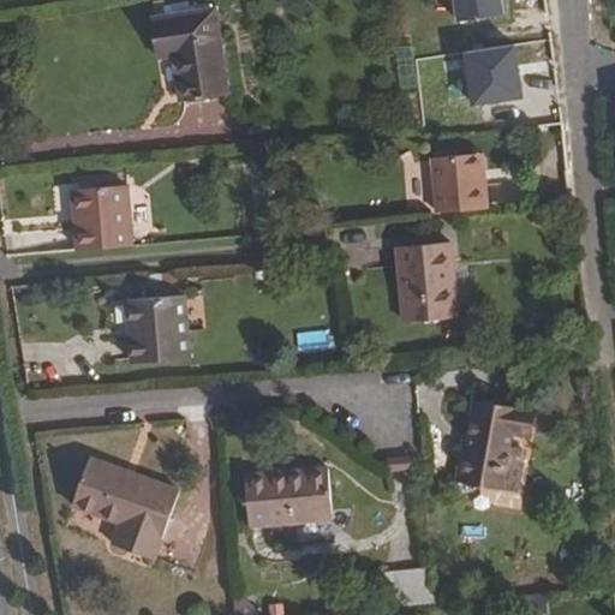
[(455,0),(459,19),(503,12),(501,0),(455,0)]
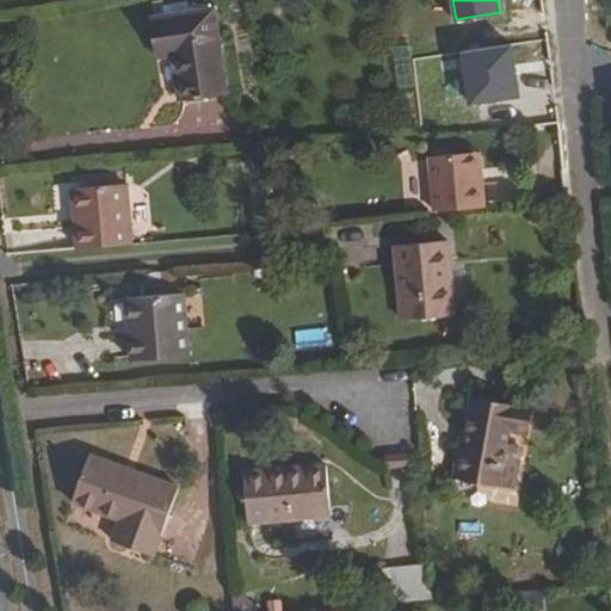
[(214,10),(150,19),(156,57),(174,54),(180,102),(226,94),(214,10)]
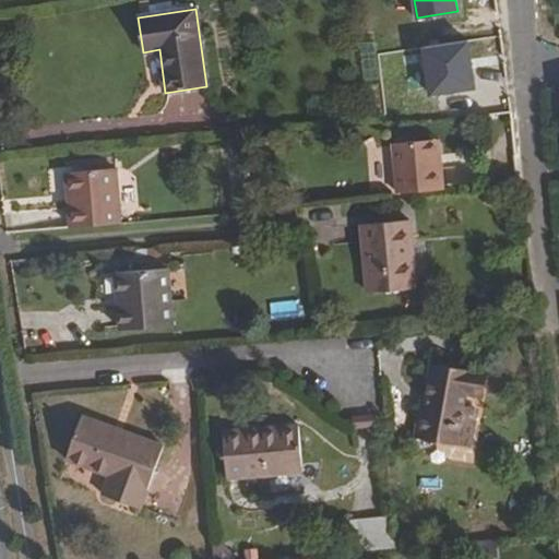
[(430,96),(474,90),(467,42),(424,48),(430,96)]
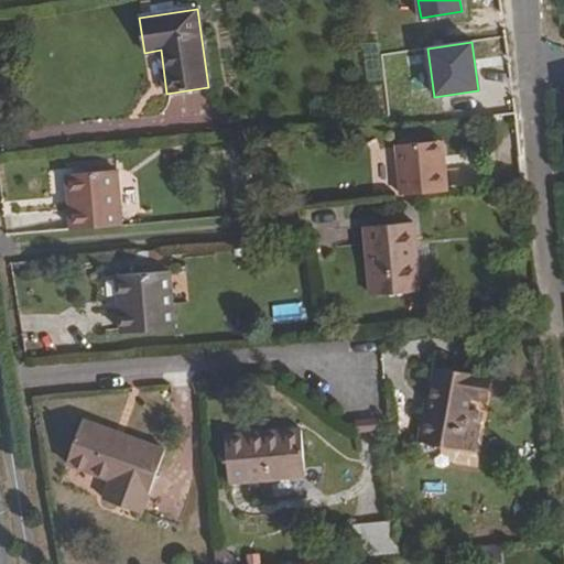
[(437,142),(397,147),(401,196),(447,192),(444,167),(440,167),(437,142)]
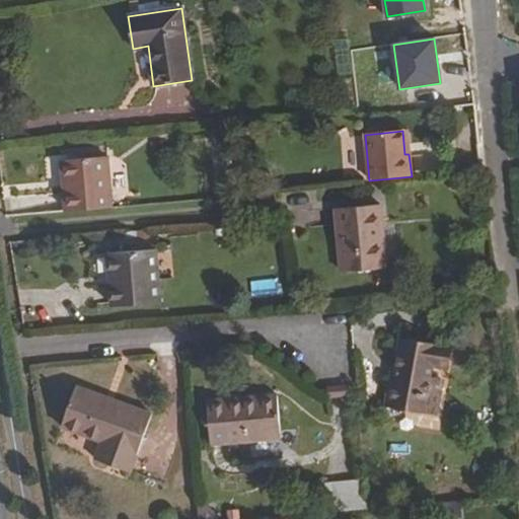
[(107,157),(62,161),(64,182),(68,181),(68,192),(65,192),(67,212),(113,209),(107,157)]
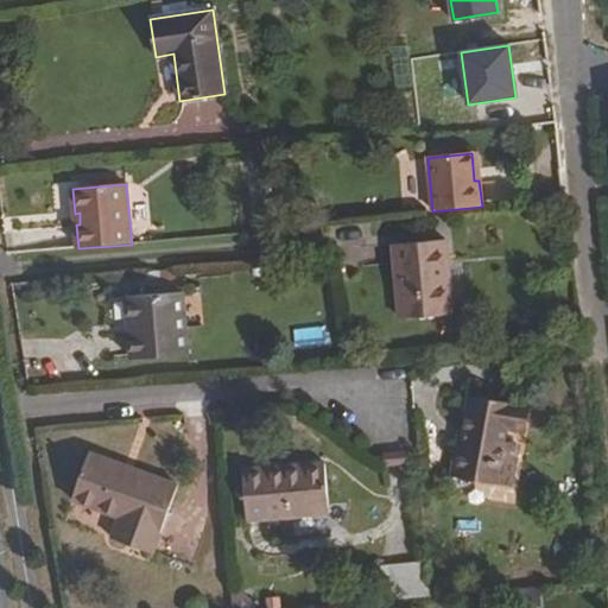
[(447,240),(392,245),(399,320),(454,315),(447,240)]
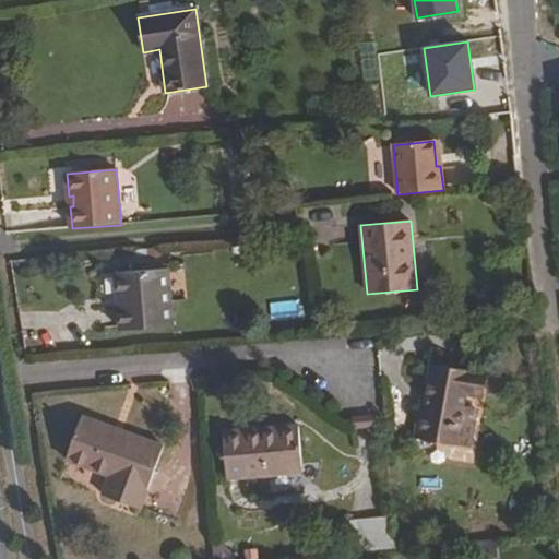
[(169,268),(116,273),(120,331),(174,326),(169,268)]
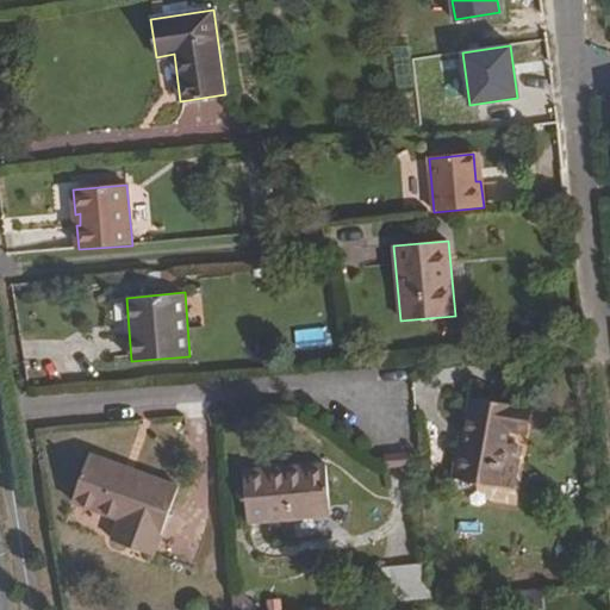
[(527,406),(470,398),(461,441),(459,441),(453,477),(512,486),(516,465),(504,462),(506,444),(509,433),(521,435),(527,406)]
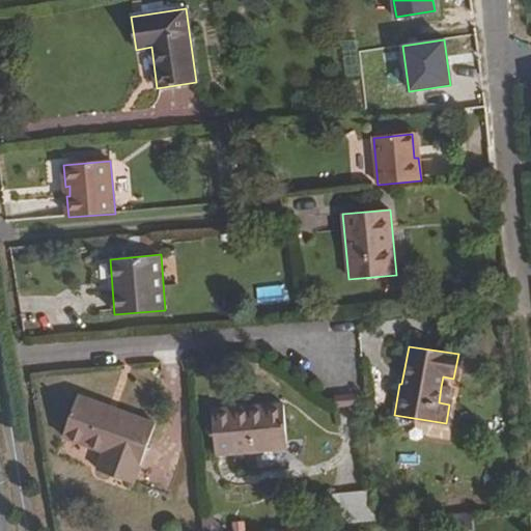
[(452,389),(441,387),(439,402),(449,404),(452,389)]
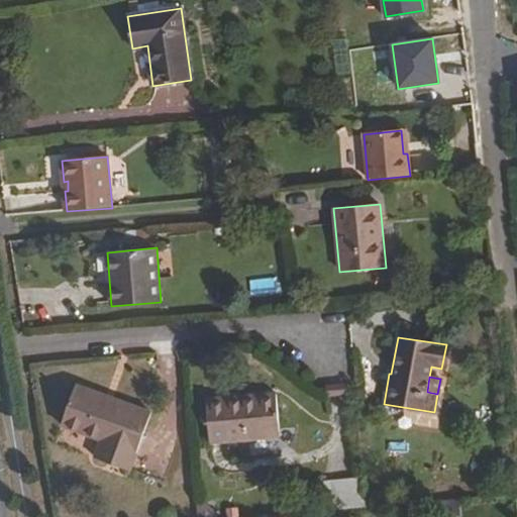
[(150,411),(76,385),(62,426),(100,440),(95,457),(130,471),(150,411)]
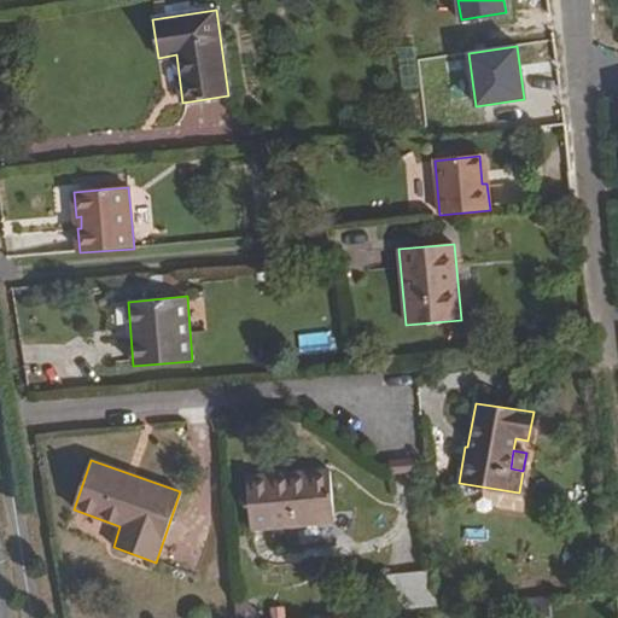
[(290,487),(248,490),(251,529),(336,523),(331,471),(289,473),(290,487)]
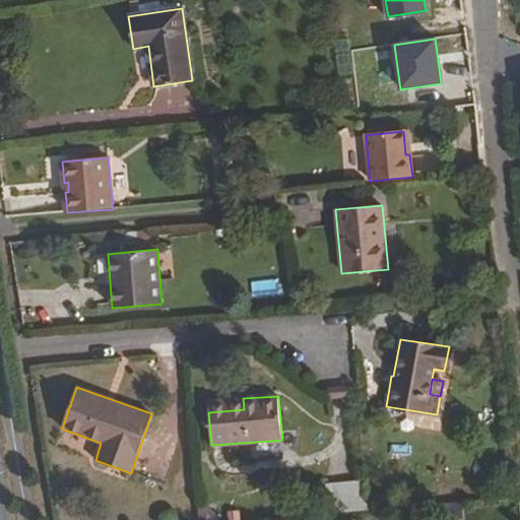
[(243,398),(207,402),(208,412),(244,409),(243,398)]
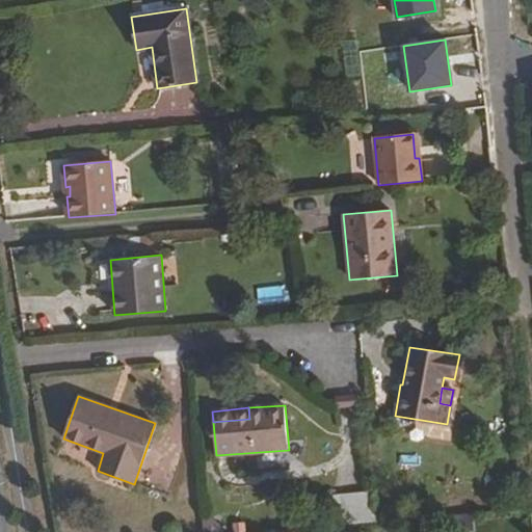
[(373,491),(334,496),(337,525),(375,521),(373,491)]
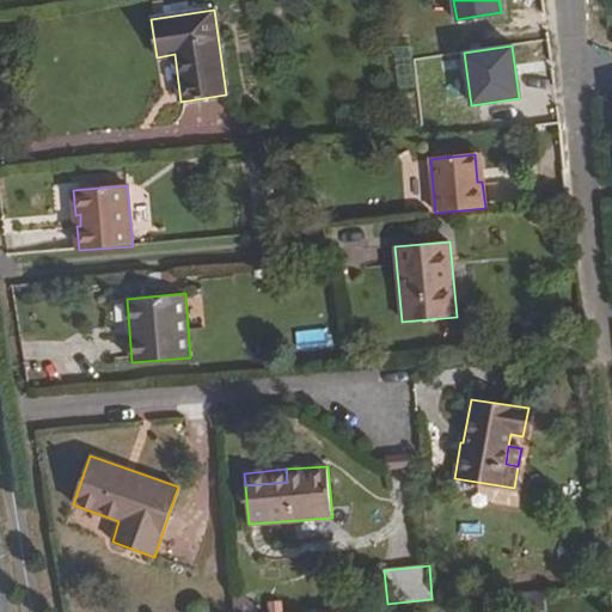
[(239,593),(232,592),(233,611),(256,611),(257,610),(239,593)]
